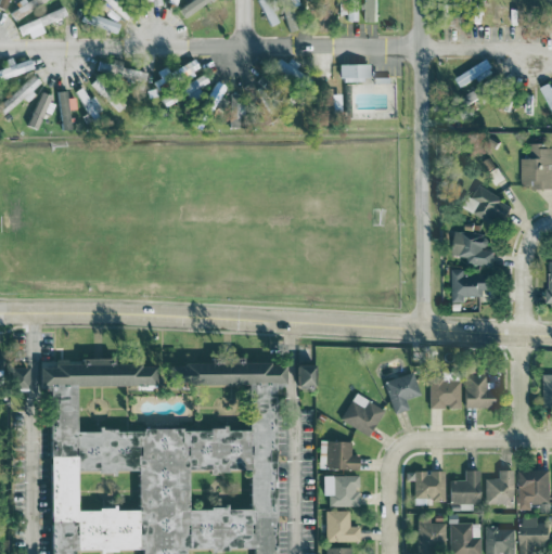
[(330,23),(329,0),(316,0),(318,23),(330,23)]
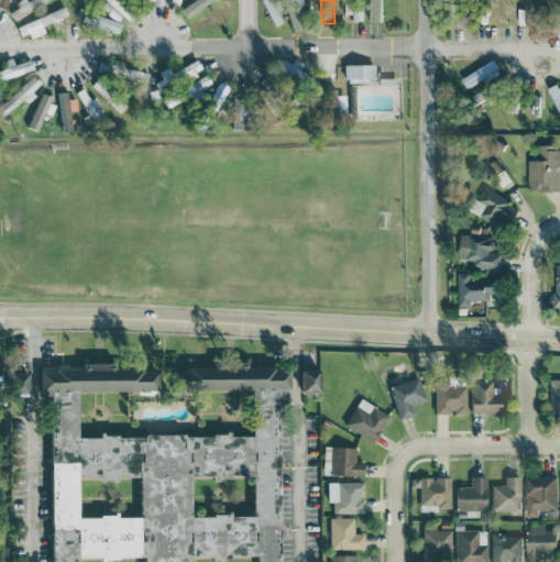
[(351,0),(351,22),(364,22),(363,0),(351,0)]
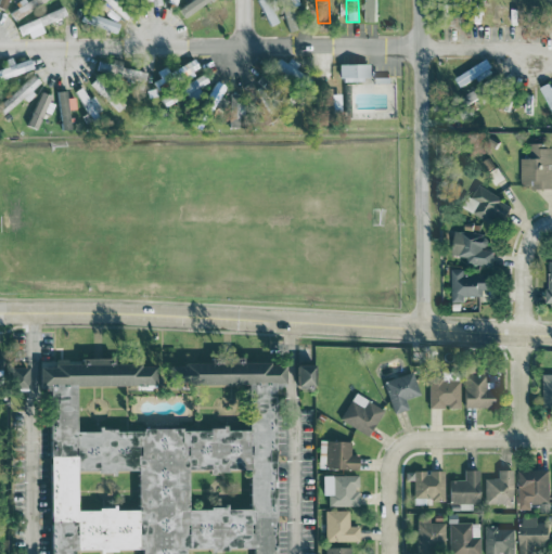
[(377,0),(363,0),(364,22),(379,21),(377,0)]
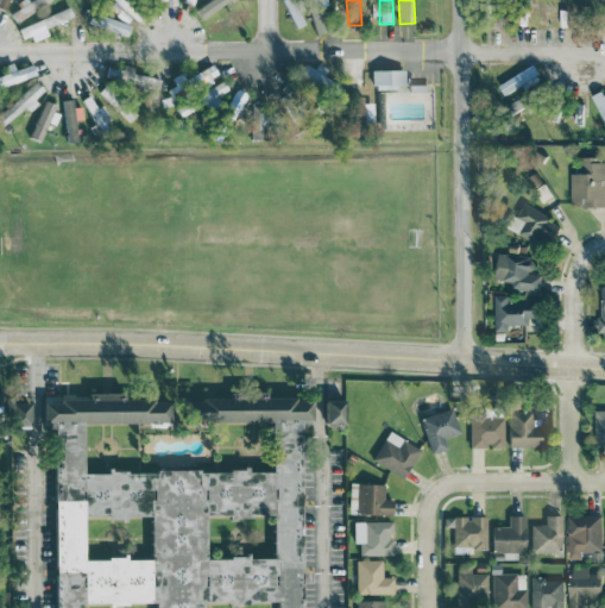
[(18,29),(23,41),(39,35),(77,20),(73,8),(18,29)]
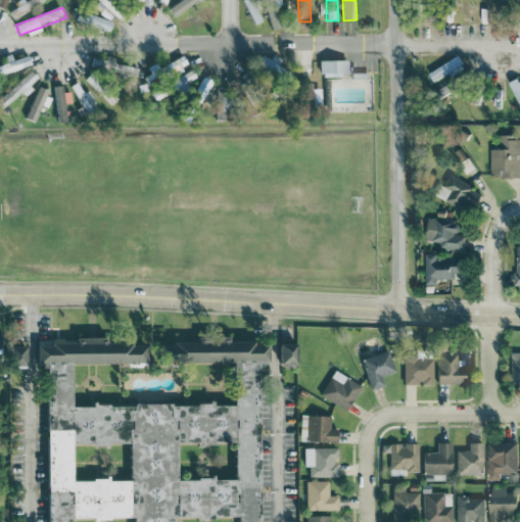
[(112,21),(81,10),(77,20),(108,32),(112,21)]
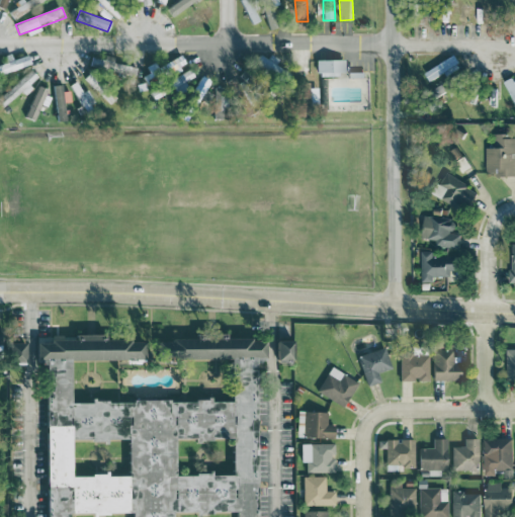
[(13,61),(13,59),(0,63),(0,76),(33,65),(30,55),(13,61)]
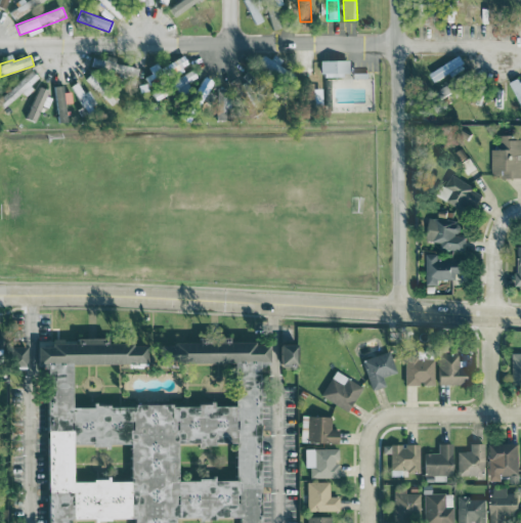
[(188,62),(183,55),(170,67),(175,73),(188,62)]
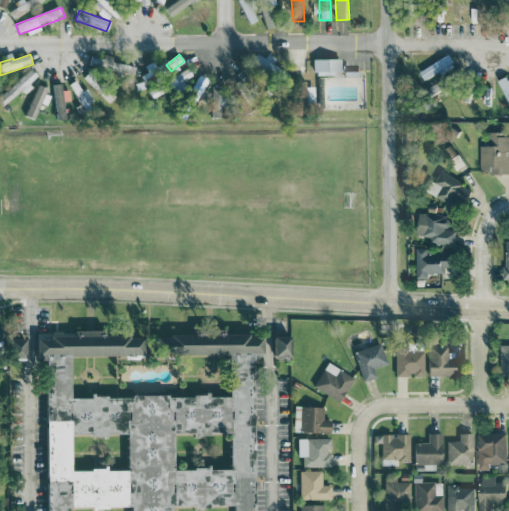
[(284,80),(288,72),(273,65),(276,59),(267,55),(265,58),(257,54),(252,64),(284,80)]
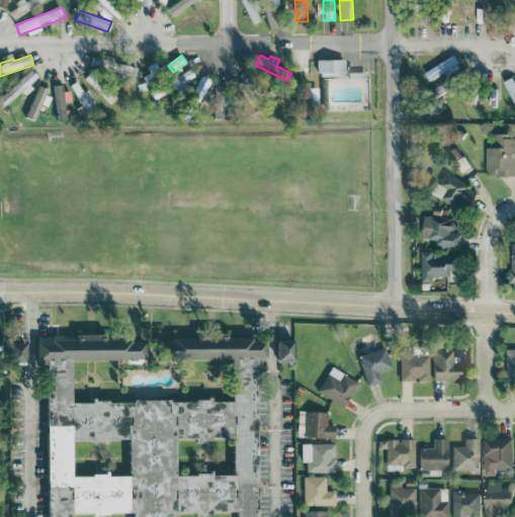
[(455,56),(424,72),(430,83),(460,66),(455,56)]
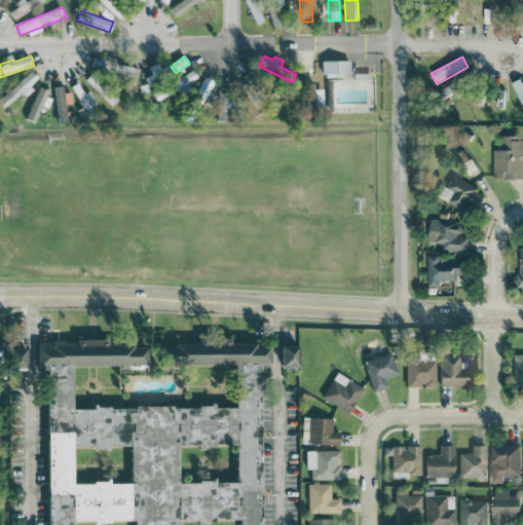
[(351,74),(350,61),(322,62),(323,75),(351,74)]
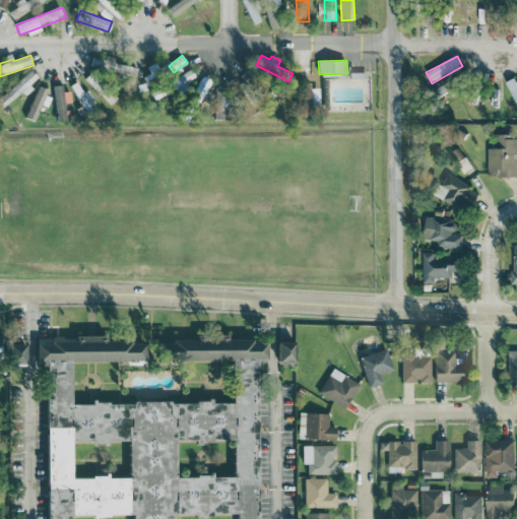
[(119,74),(142,77),(142,68),(120,66),(119,74)]
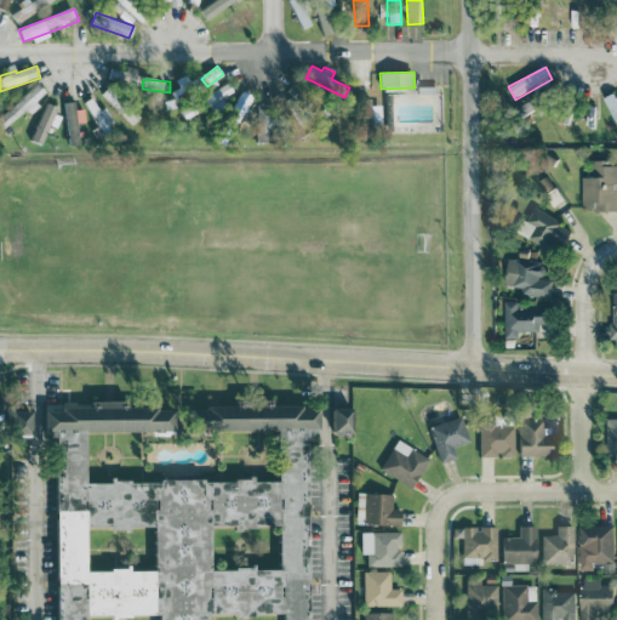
[(49,97),(40,86),(0,115),(0,126),(4,131),(49,97)]
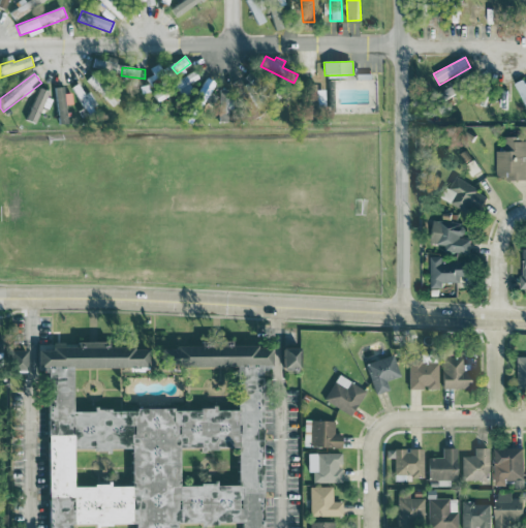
[(153,93),(158,103),(190,88),(186,79),(153,93)]
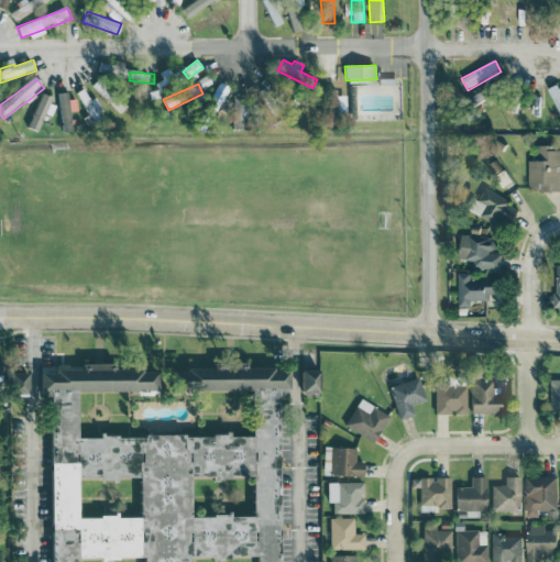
[(216,113),(230,89),(220,84),(206,108),(216,113)]
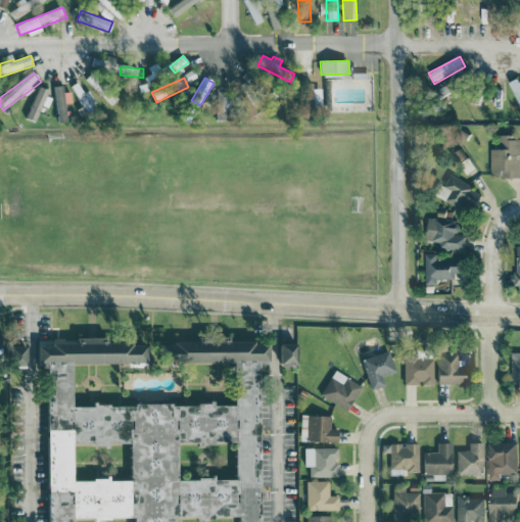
[(322,90),(313,89),(313,84),(301,84),(301,99),(313,99),(313,105),(322,105),(322,90)]
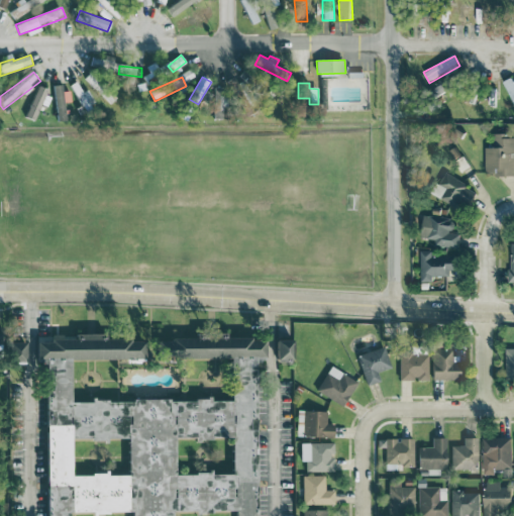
[(56,86),(57,121),(66,120),(65,85),(56,86)]
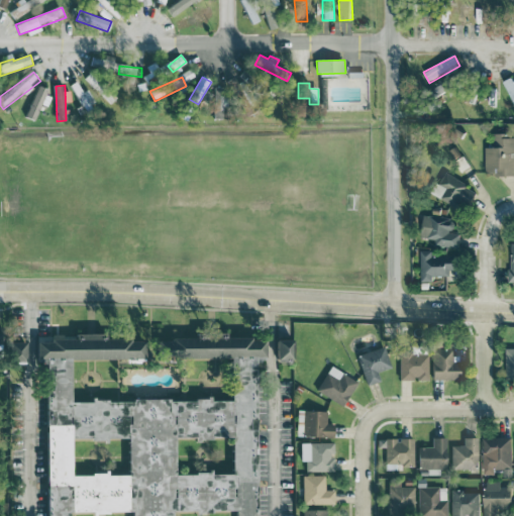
[(25,116),(34,121),(49,90),(40,86),(25,116)]
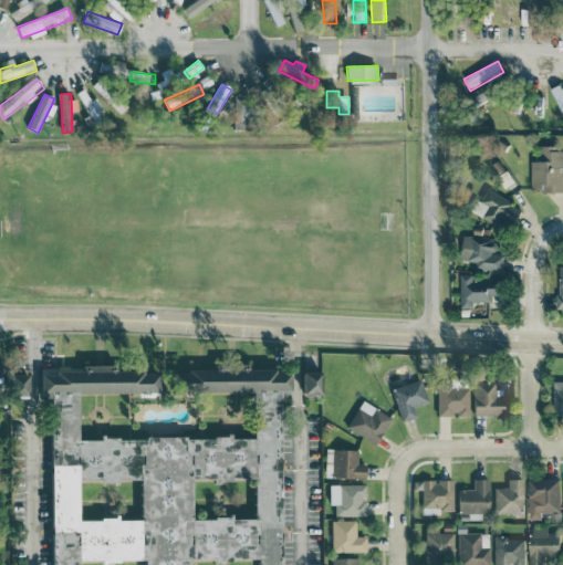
[(235,129),(250,131),(251,97),(236,97),(235,129)]
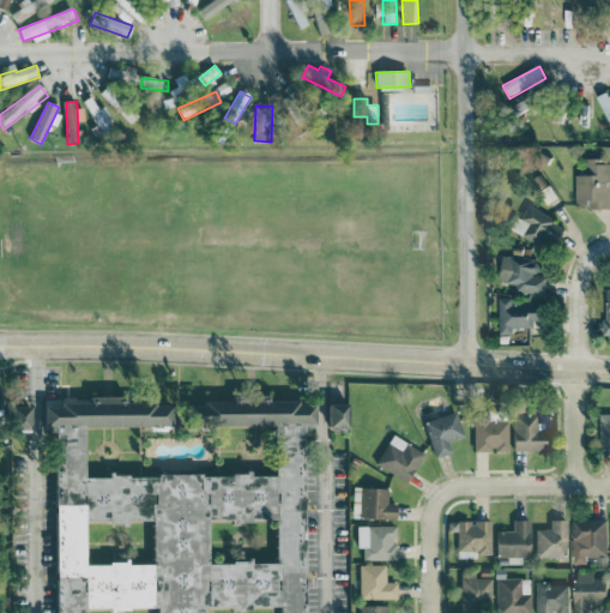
[(94,113),(100,130),(113,125),(107,108),(94,113)]
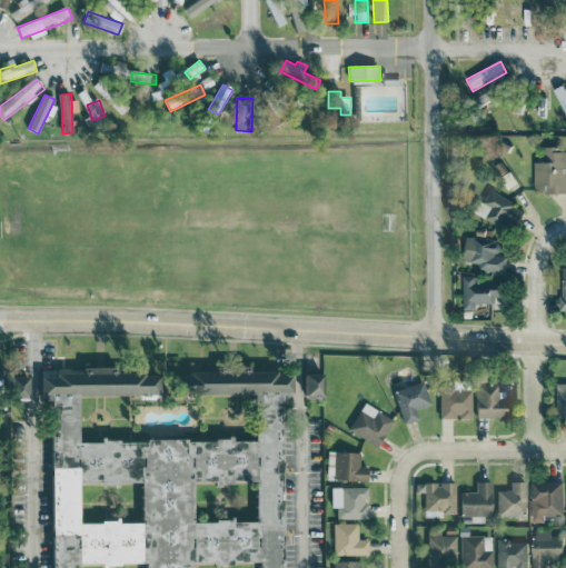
[(535,161),(536,189),(546,189),(546,193),(565,192),(565,147),(544,148),(545,161),(535,161)]
